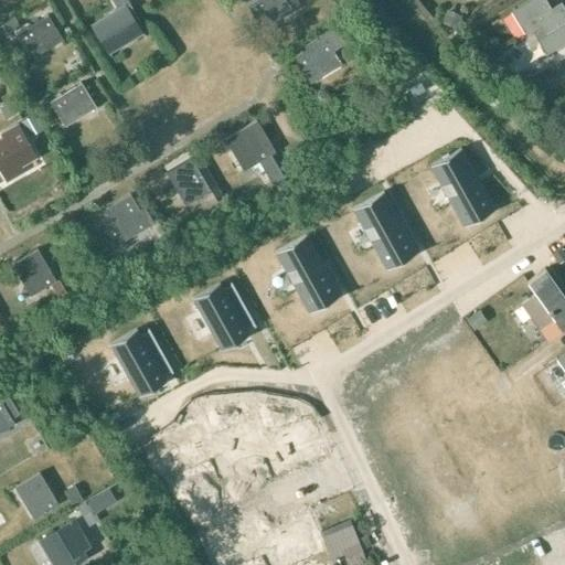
[(299,3),(297,0),(253,0),(247,4),(262,29),(291,11),(290,9),(299,3)]
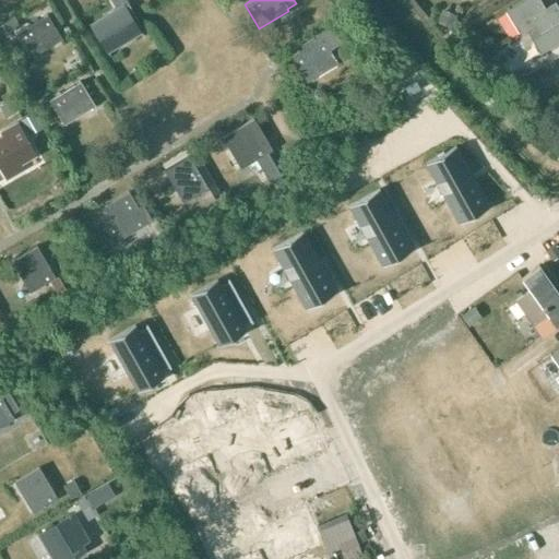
[(527,31),(534,26),(558,9),(558,8),(555,1),(545,7),(540,0),(522,0),(504,10),(521,35),(527,31)]
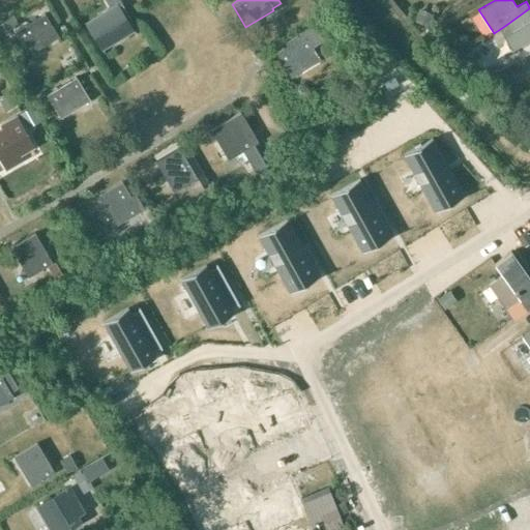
[(121,3),(117,5),(125,19),(129,17),(121,3)]
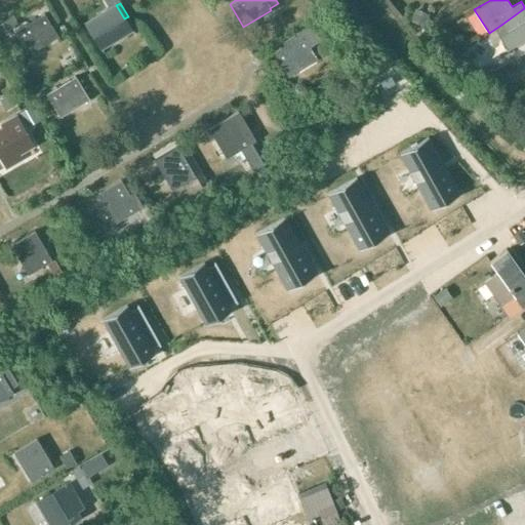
[(130,29),(124,18),(116,5),(87,24),(102,46),(130,29)]
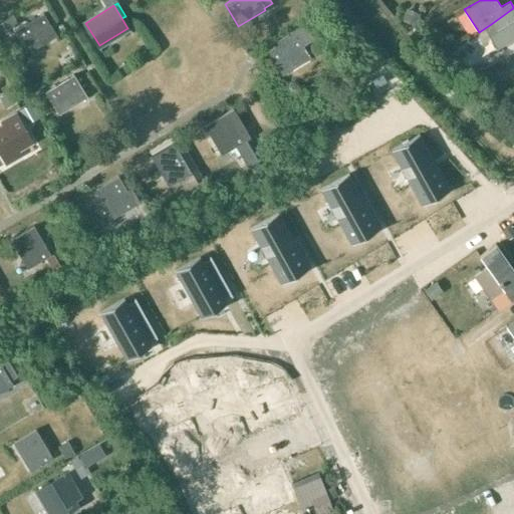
[(421,12),(407,6),(403,18),(417,23),(421,12)]
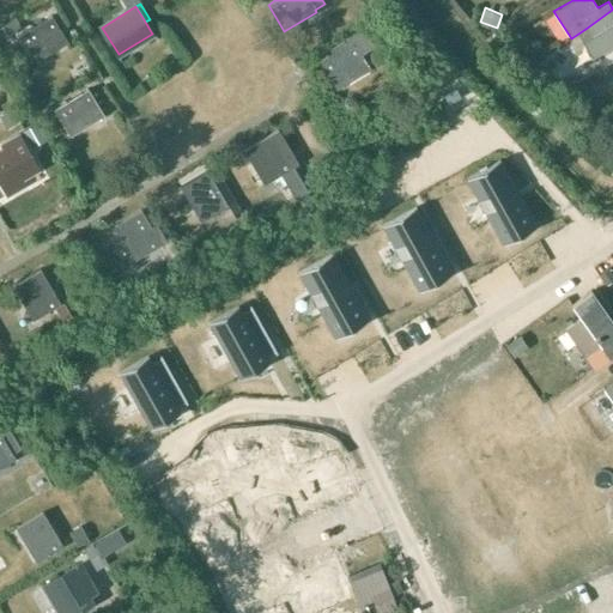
[(612,10),(586,29),(578,34),(593,59),(612,44),(612,10)]
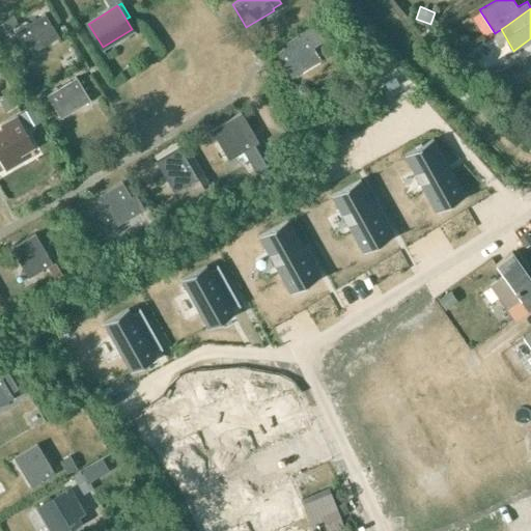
[(45,14),(16,31),(29,54),(58,36),(45,14)]
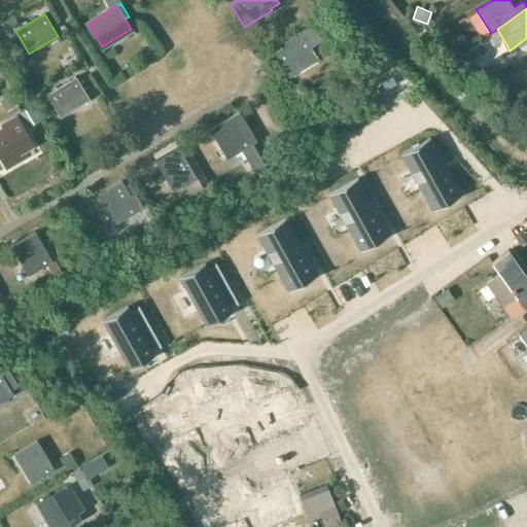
[(285,47),(275,54),(289,76),(295,72),(317,59),(310,46),(319,40),(321,39),(312,25),(308,27),(292,37),(283,42),(285,47)]
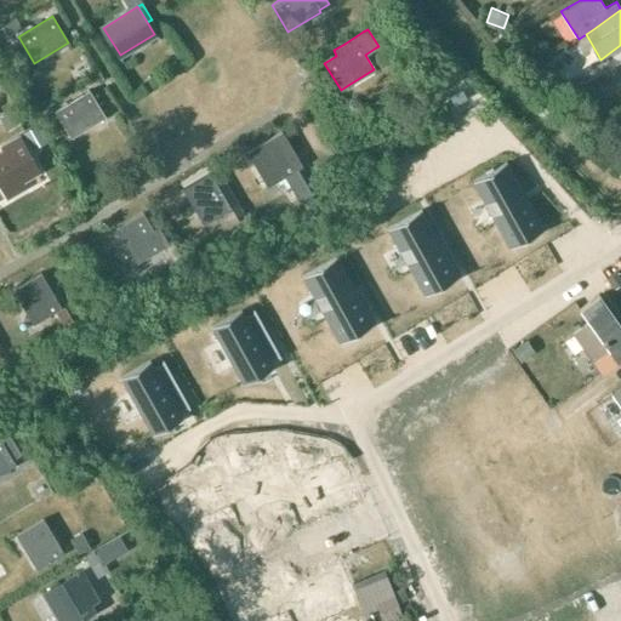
[(89,91),(55,112),(70,138),(106,118),(89,91)]
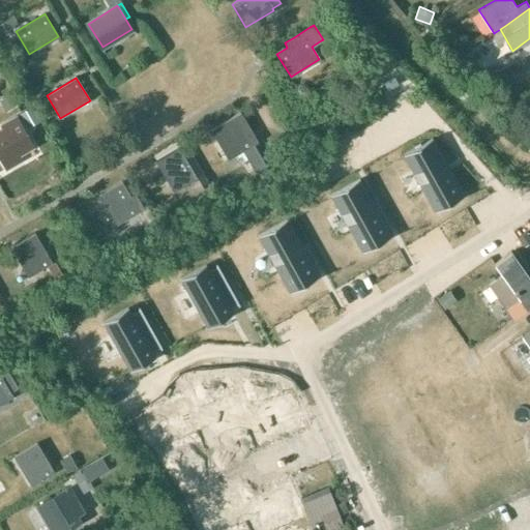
[(240,113),(210,130),(211,131),(213,129),(230,158),(228,159),(228,160),(243,151),(247,158),(258,152),(254,145),(258,143),(240,113)]
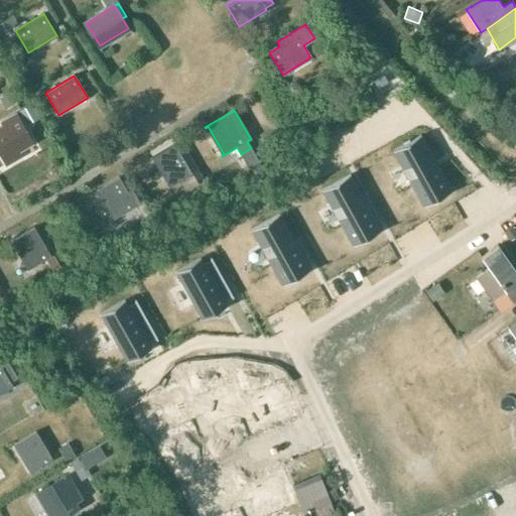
[(18,118),(0,128),(0,153),(2,157),(31,140),(27,134),(33,131),(25,118),(20,121),(18,118)]
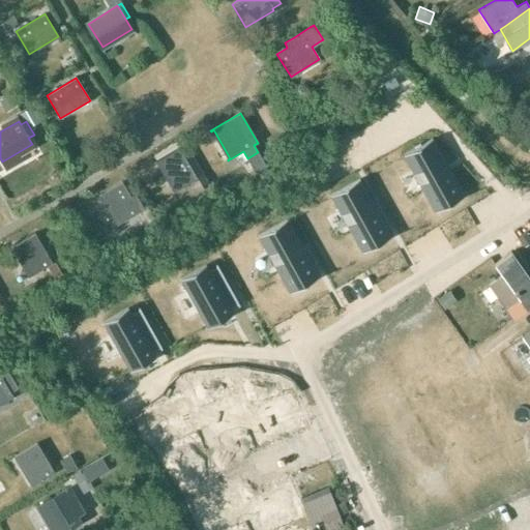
[(434,138),(405,154),(416,174),(425,168),(432,178),(423,182),(422,182),(421,183),(437,211),(466,195),(434,138)]
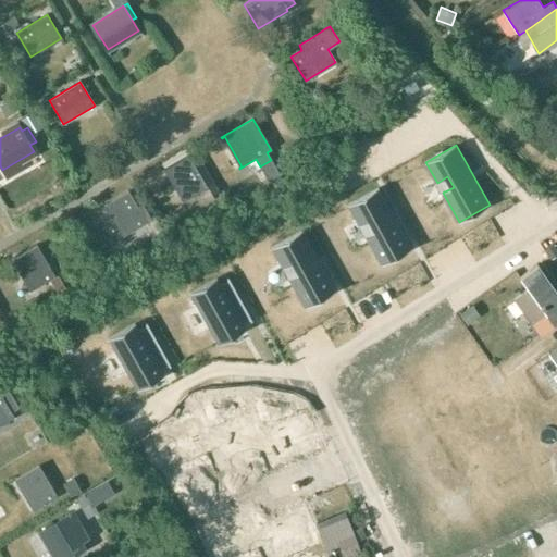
[(188,157),(164,171),(183,201),(207,187),(188,157)]
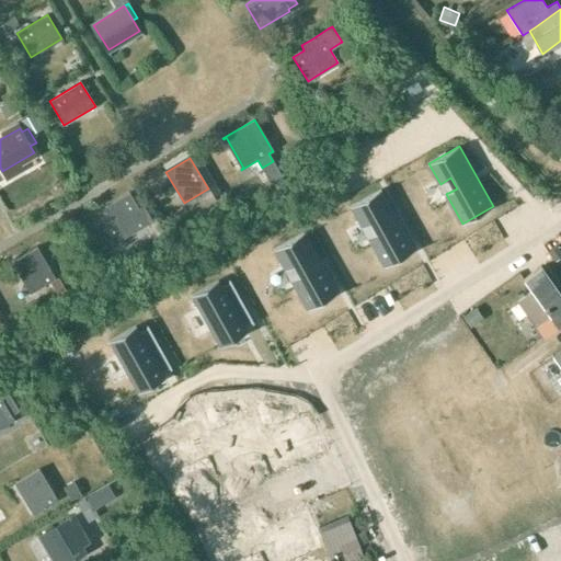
[(382,189),(352,206),(363,226),(374,220),(380,231),(371,236),(370,236),(368,237),(386,266),(416,249),(382,189)]
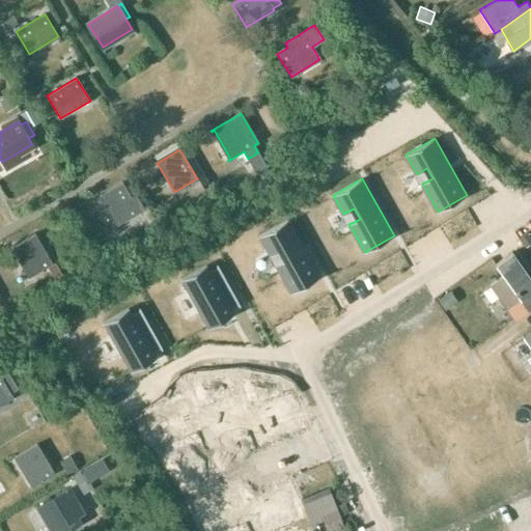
[(122,183),(99,196),(116,226),(140,213),(122,183)]
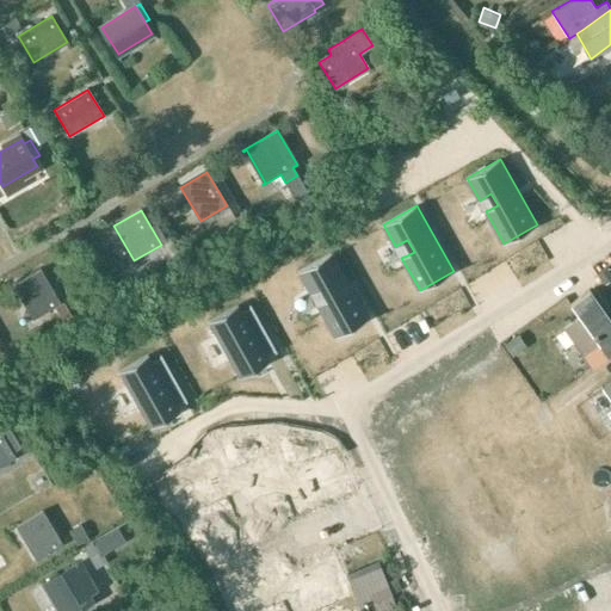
[(333,252),(300,271),(312,292),(323,287),(329,298),(320,303),(320,302),(318,303),(335,337),(370,318),(333,252)]
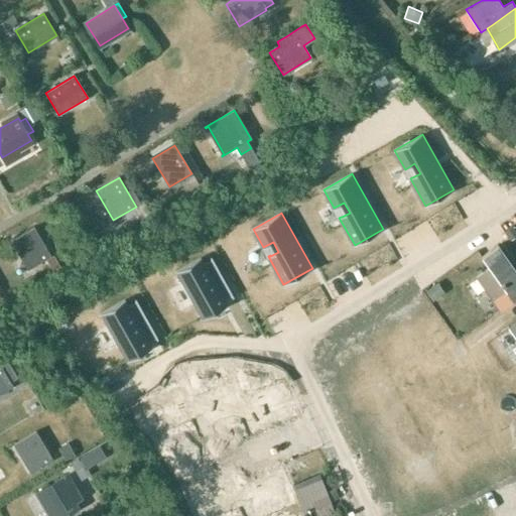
[(34,227),(11,241),(28,269),(51,256),(34,227)]
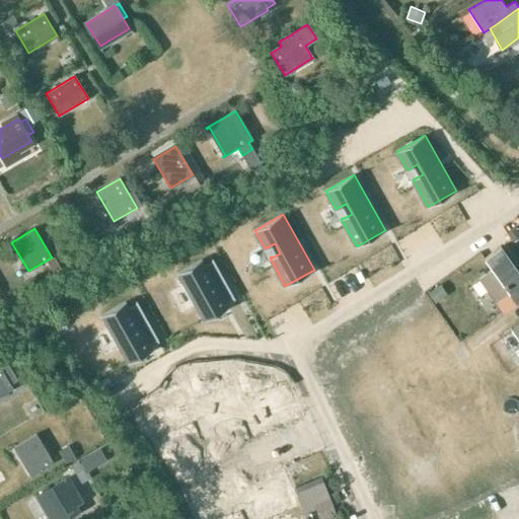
[(491,269),(477,278),(501,311),(518,298),(518,273),(500,245),(483,257),(491,269)]
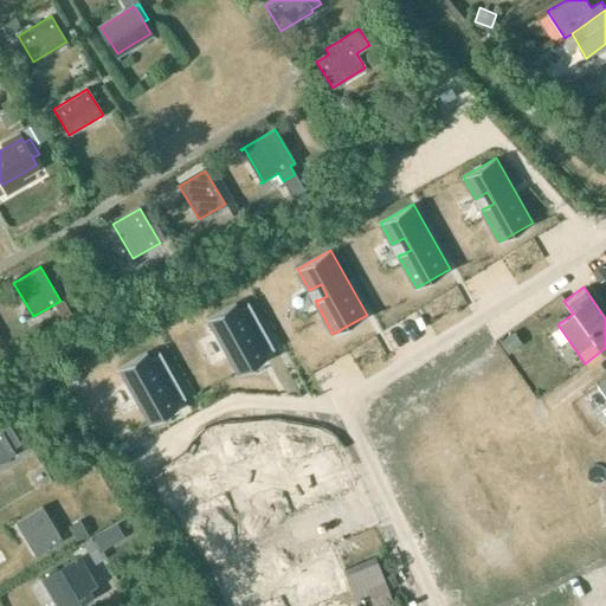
[(63,301),(55,307),(62,318),(70,314),(63,301)]
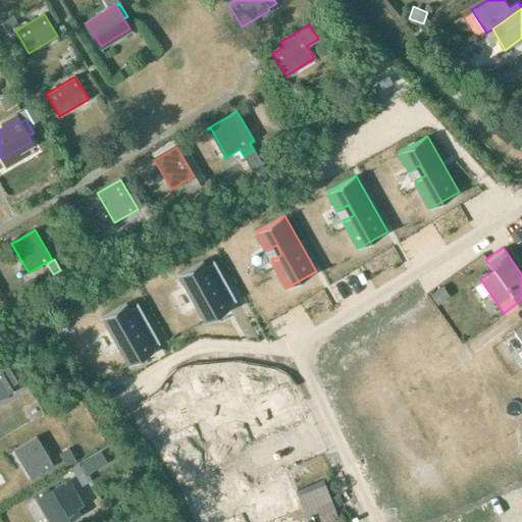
[(204,260),(179,273),(206,322),(231,308),(228,303),(236,299),(237,300),(238,300),(215,259),(214,259),(215,261),(207,265),(204,260)]
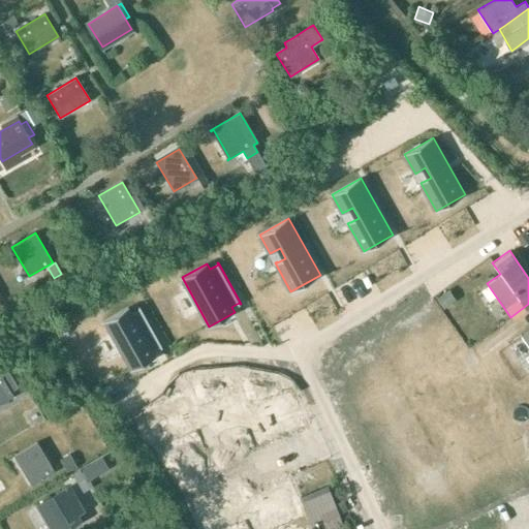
[(129,306),(104,320),(131,369),(157,355),(154,349),(161,345),(162,347),(163,346),(141,305),(139,306),(141,308),(132,312),(129,306)]
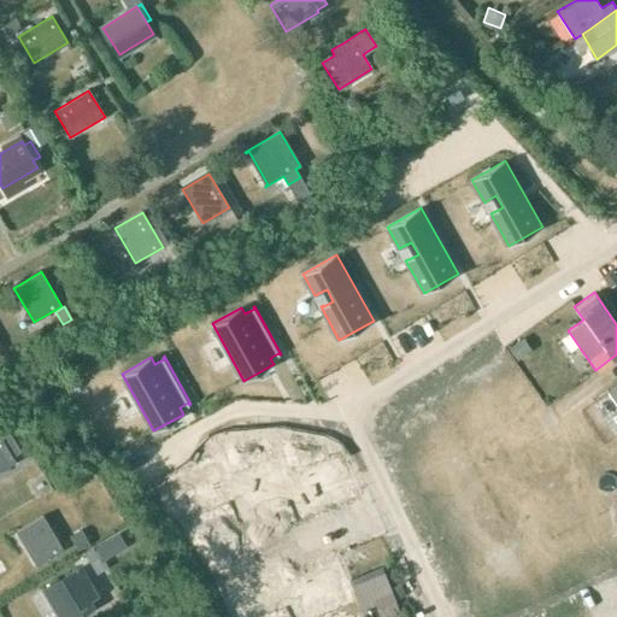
[(616,383),(606,392),(616,406),(616,412),(612,416),(616,422),(616,383)]
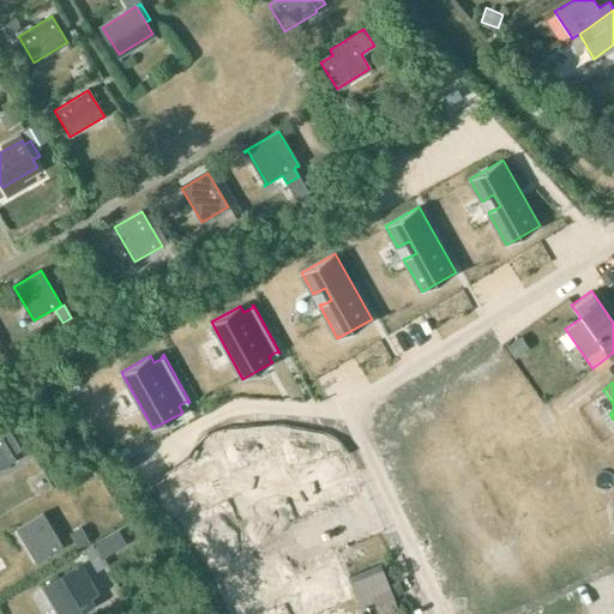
[(7,427),(0,431),(0,468),(14,459),(11,453),(18,450),(13,443),(16,441),(7,427)]
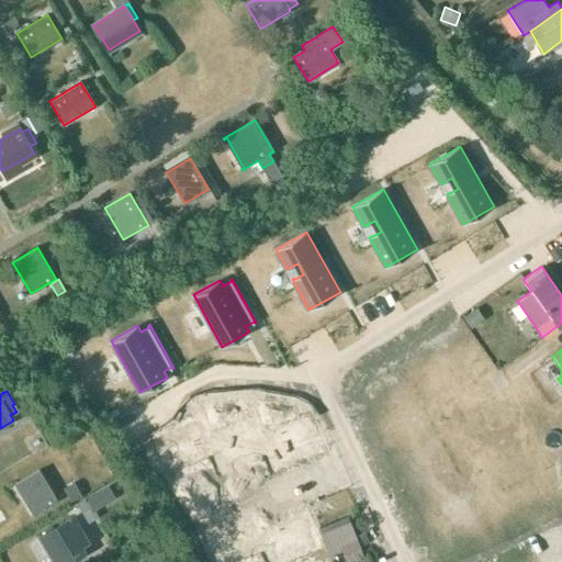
[(255,442),(260,456),(270,475),(274,473),(273,469),(308,451),(311,456),(315,453),(305,431),(304,433),(301,425),(302,425),(300,420),(278,431),(278,433),(259,441),(259,440),(256,441),(255,442)]
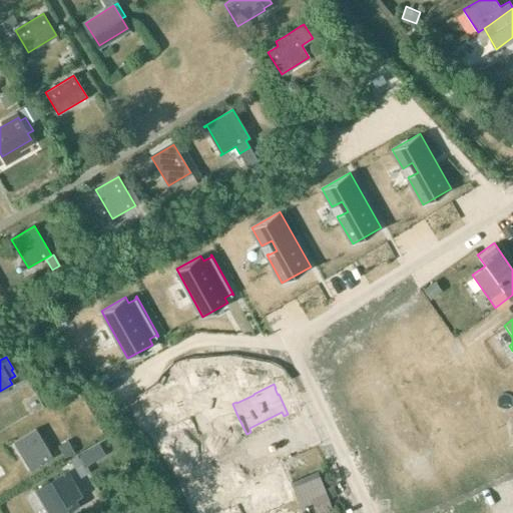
[(232,404),(233,403),(229,395),(229,396),(226,389),(225,385),(204,395),(205,396),(188,404),(187,403),(185,405),(184,405),(189,417),(198,435),(202,433),(200,429),(233,414),(235,417),(237,416),(232,404)]
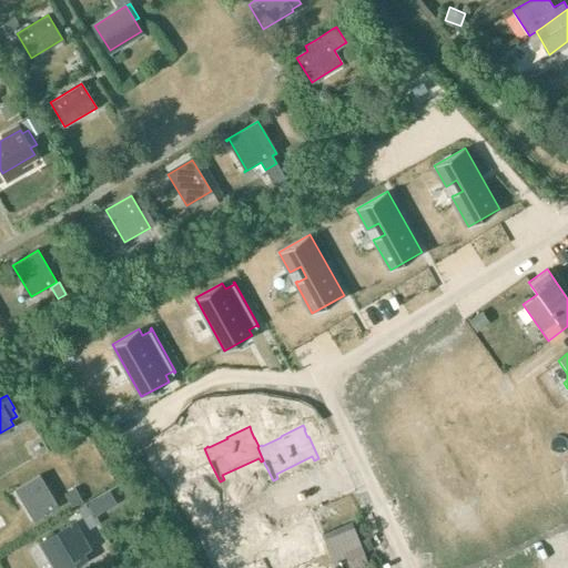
[(206,463),(210,462),(204,448),(205,448),(201,438),(200,439),(196,432),(198,432),(195,428),(173,438),(173,439),(154,448),(154,447),(150,449),(165,483),(171,480),(169,476),(205,459),(206,463)]
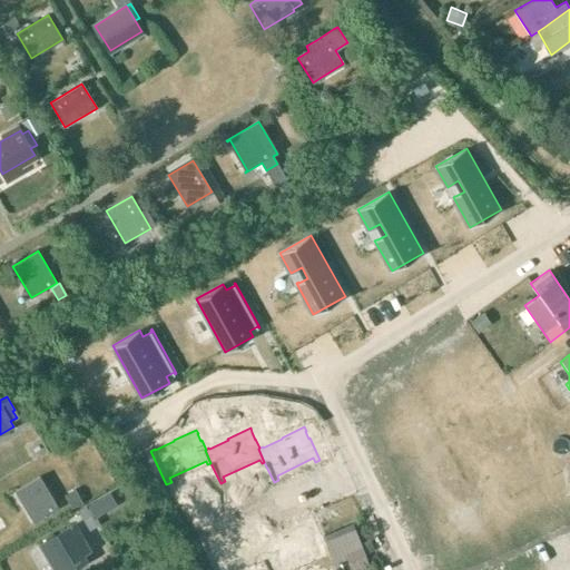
[(15,491),(30,518),(33,522),(58,508),(39,477),(15,491)]
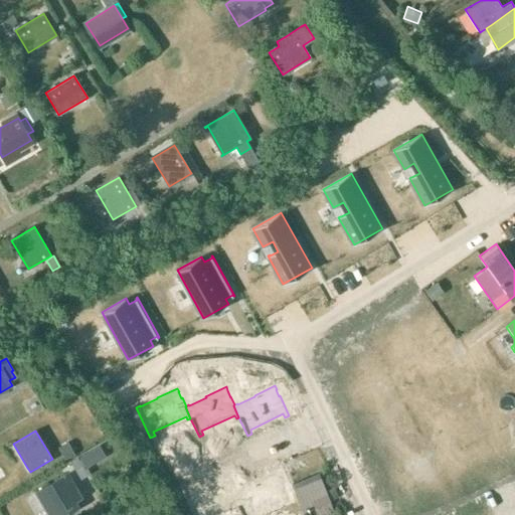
[(291,502),(278,473),(236,491),(236,492),(241,503),(240,503),(245,514),(254,514),(285,501),(287,504),(291,502)]
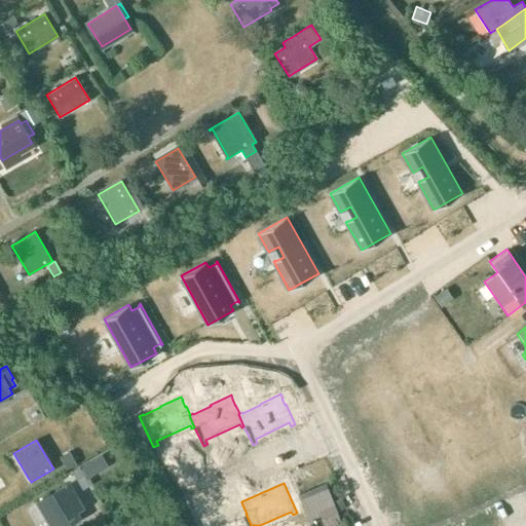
[(67,484),(35,503),(48,525),(64,525),(77,518),(72,509),(79,504),(67,484)]
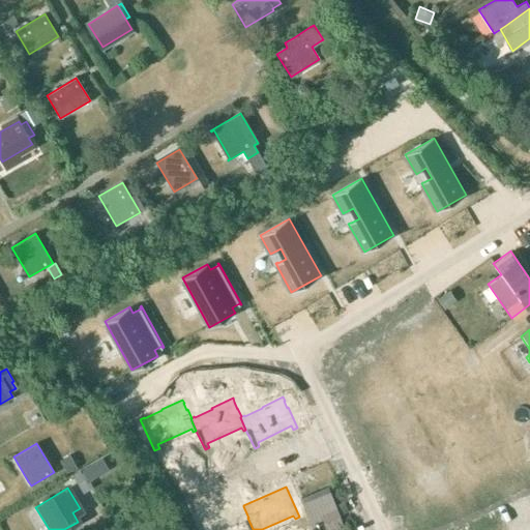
[(193,507),(202,529),(213,529),(243,517),(244,520),(247,518),(248,518),(243,506),(243,505),(235,488),(193,507)]
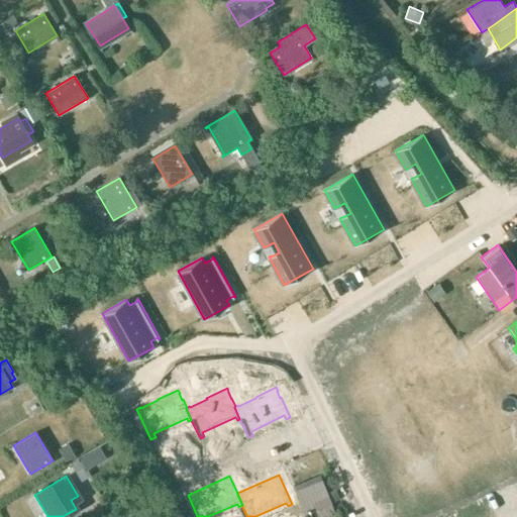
[(312,480),(293,487),(294,487),(292,488),(303,514),(330,503),(322,481),(313,484),(312,480)]
